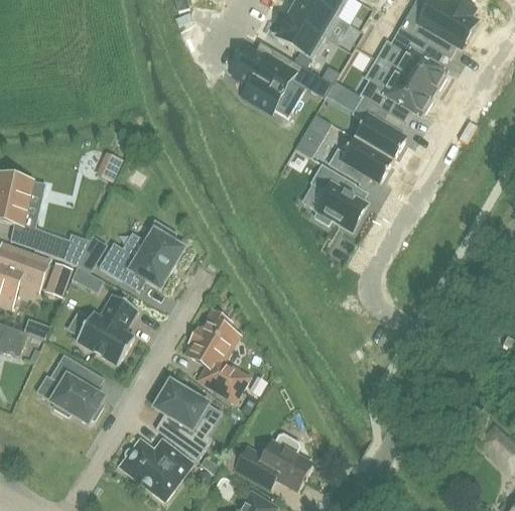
[(299,0),(289,16),(325,37),(337,16),(308,0),(299,0)]
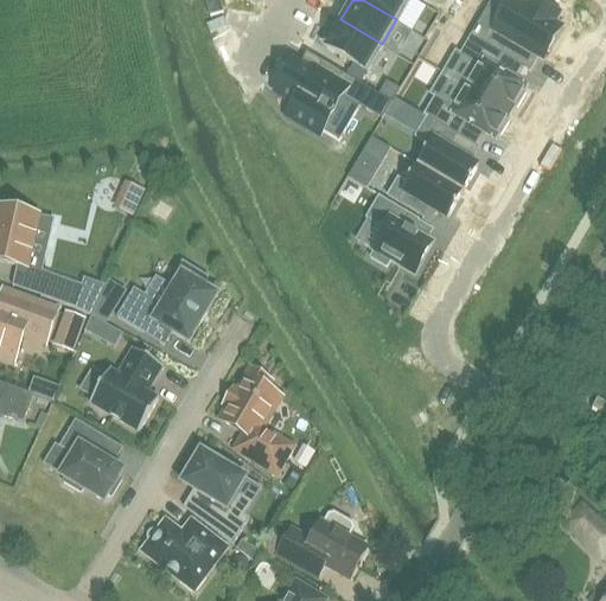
[(363,0),(396,19),(410,27),(426,4),(419,0),(363,0)]
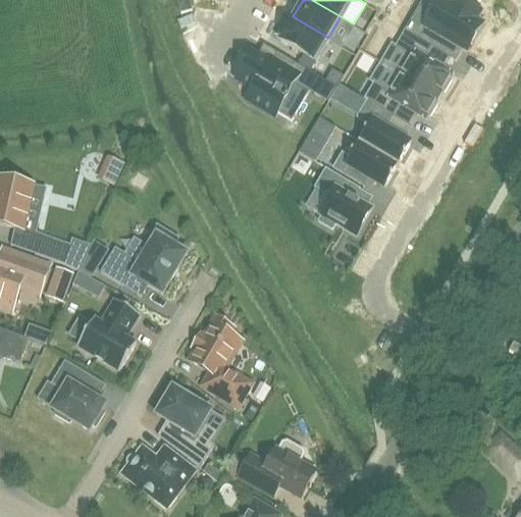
[(419,0),(403,28),(430,44),(438,31),(462,44),(466,46),(475,30),(480,21),(474,17),(479,9),(464,0),(419,0)]
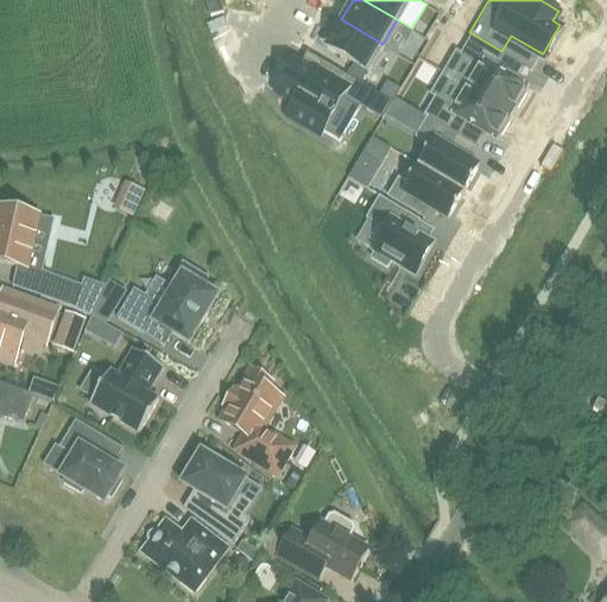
[(341,19),(326,45),(353,61),(367,69),(383,44),(341,19)]
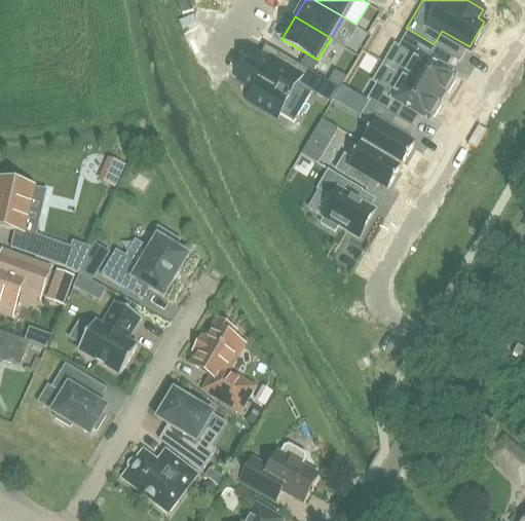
[(394,42),(382,61),(441,95),(444,88),(447,90),(454,78),(451,76),(454,73),(441,65),(427,57),(435,45),(435,44),(407,28),(398,44),(394,42)]
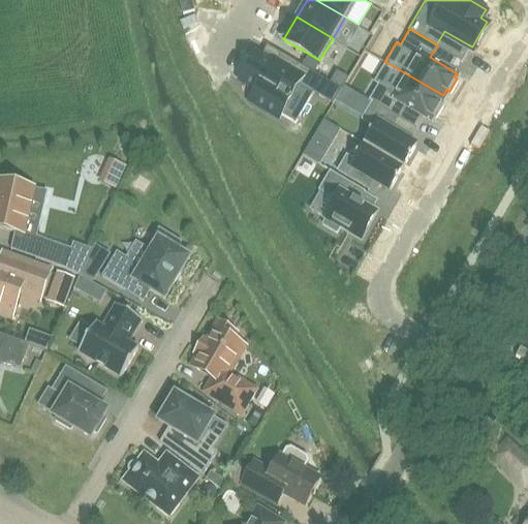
[(253,55),(240,78),(256,87),(250,98),(277,114),(279,111),(285,99),(287,100),(290,95),(288,94),(296,83),(311,92),(312,90),(332,101),(340,87),(313,70),(301,63),(278,50),(270,64),(259,58),(253,55)]
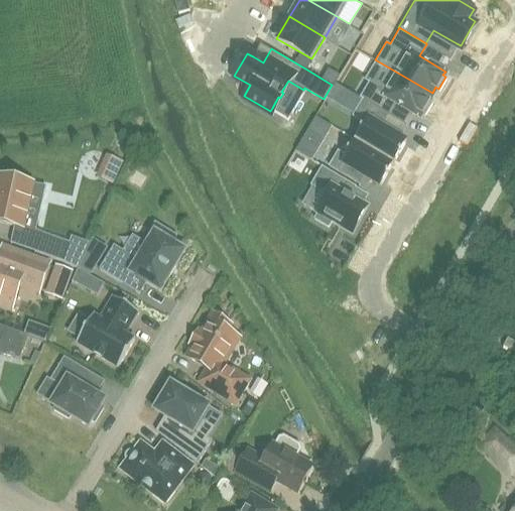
[(293,61),(305,69),(311,58),(299,51),(293,61)]
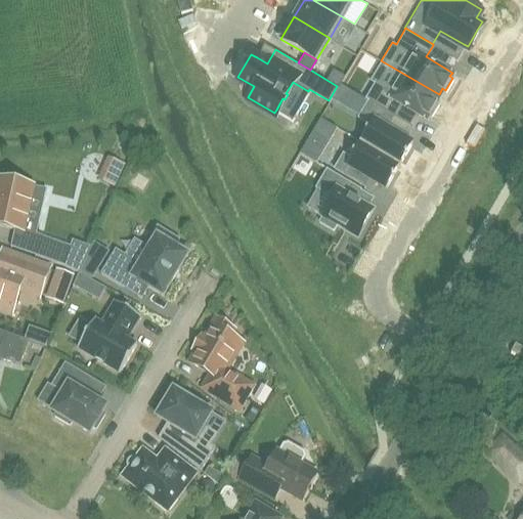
[(374,81),(364,96),(367,98),(393,114),(399,101),(413,110),(426,117),(428,113),(431,115),(438,102),(435,100),(439,94),(381,60),(371,78),(374,81)]
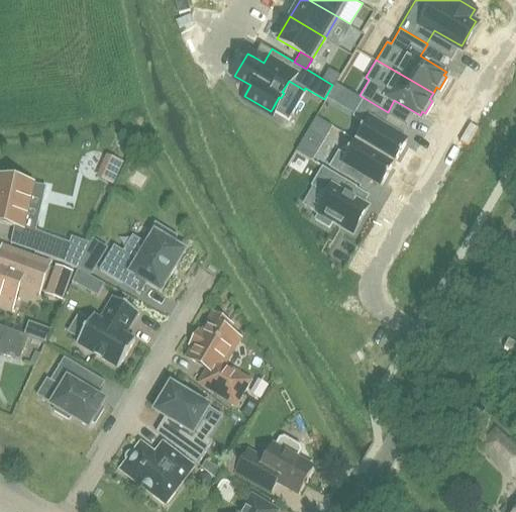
[(354,111),(352,114),(365,120),(354,137),(393,161),(406,138),(398,134),(381,123),(388,112),(363,97),(354,111)]
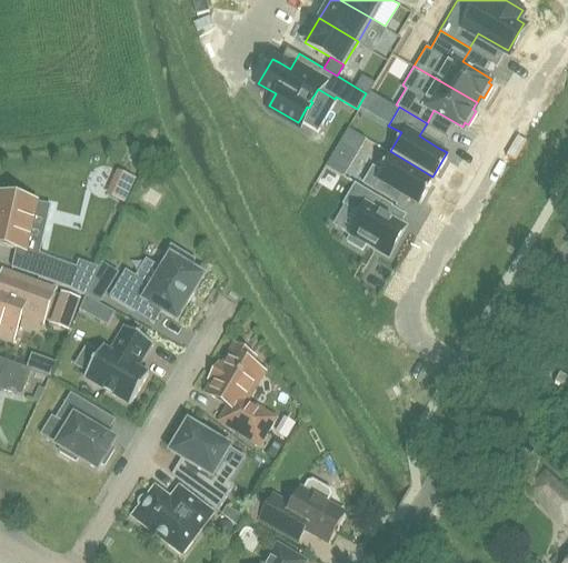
[(354,151),(337,142),(325,163),(341,173),(354,151)]
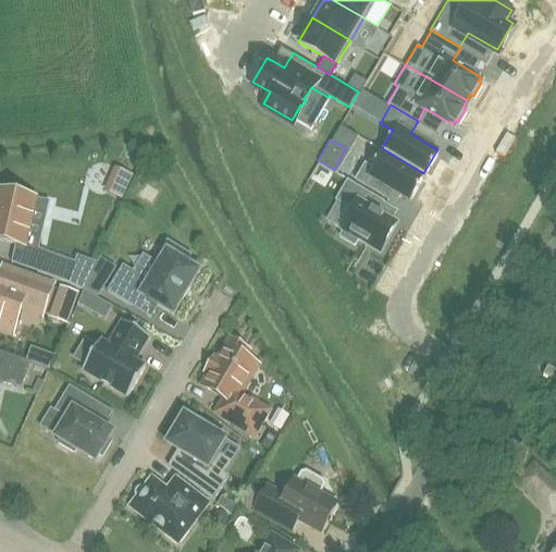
[(363,161),(355,176),(388,196),(393,187),(399,192),(409,197),(423,173),(382,148),(371,166),(363,161)]
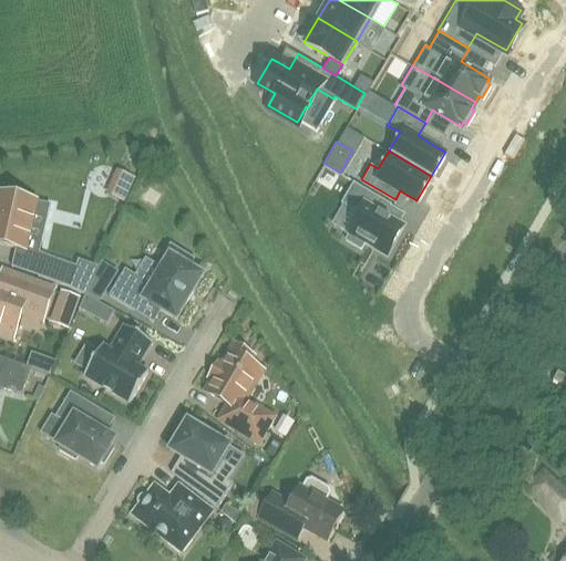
[(129,198),(137,173),(119,166),(110,191),(129,198)]
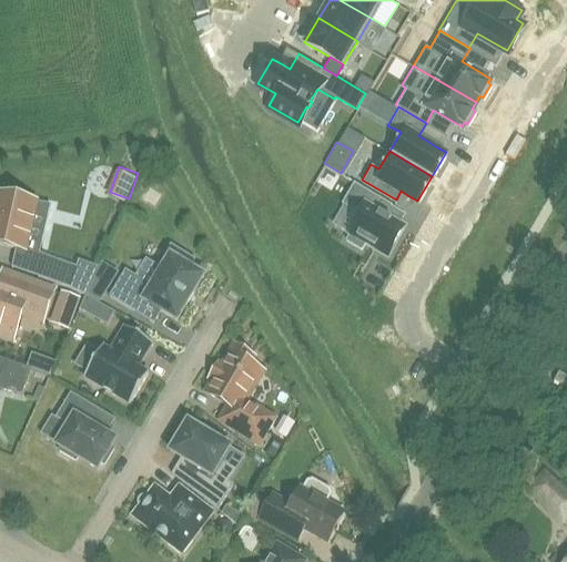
[(353,180),(341,201),(343,202),(357,212),(347,230),(350,232),(348,232),(345,237),(361,246),(364,241),(386,253),(403,225),(398,223),(384,214),(391,203),(353,180)]
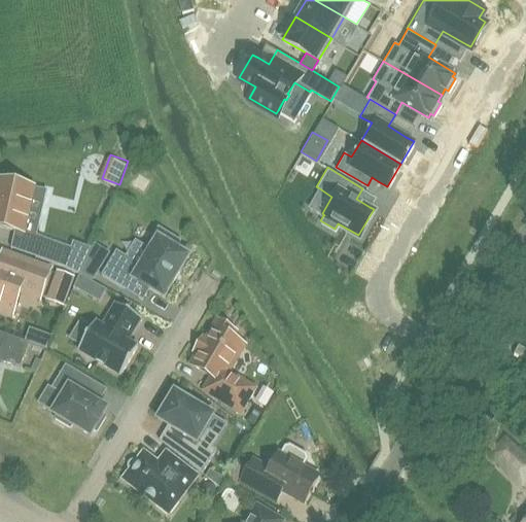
[(0,223),(22,229),(35,232),(38,220),(24,217),(31,183),(0,176),(0,223)]
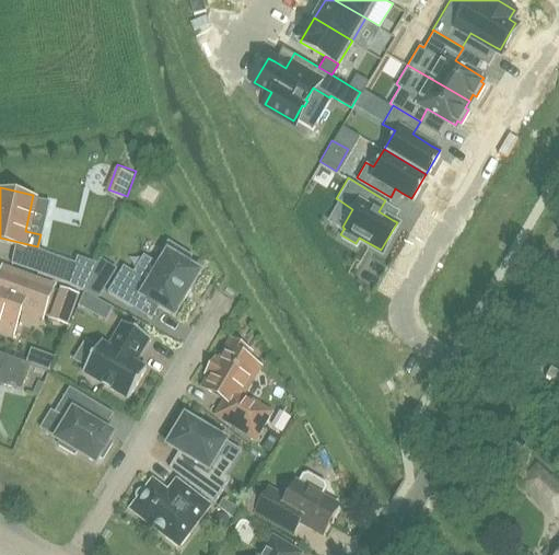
[(197,270),(198,268),(197,267),(196,267),(185,261),(190,252),(166,238),(153,258),(158,262),(148,278),(121,263),(120,264),(124,265),(117,276),(115,274),(106,289),(129,302),(137,290),(170,311),(172,312),(173,310),(182,296),(189,284),(188,284),(197,270)]
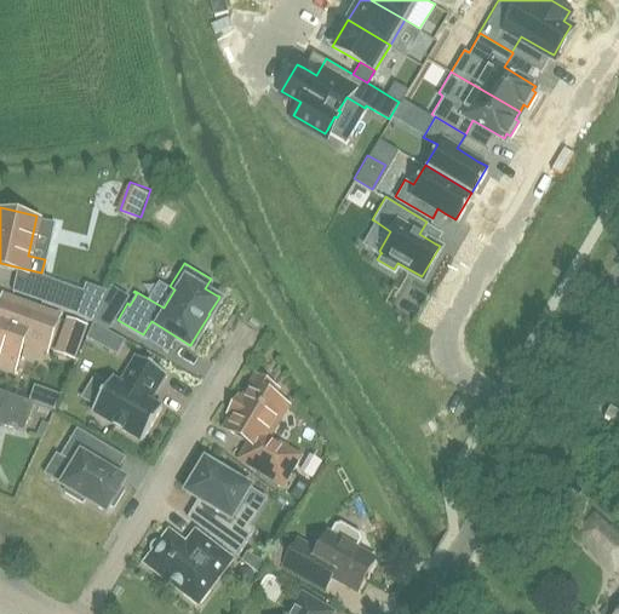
[(39,298),(74,310),(81,287),(47,275),(39,298)]
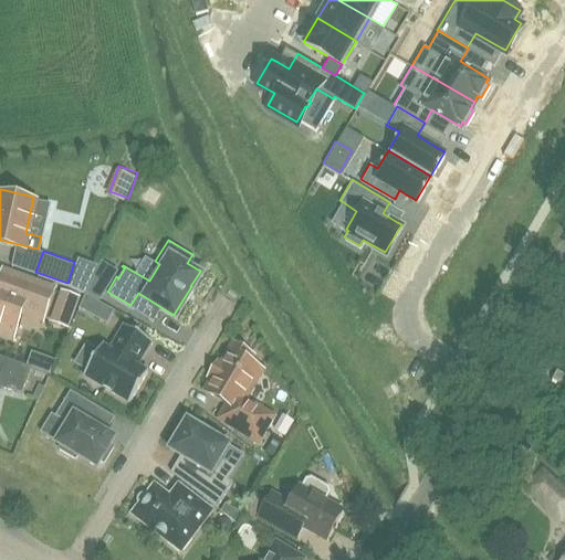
[(0,328),(11,333),(20,308),(40,316),(51,285),(1,267),(0,271),(0,328)]
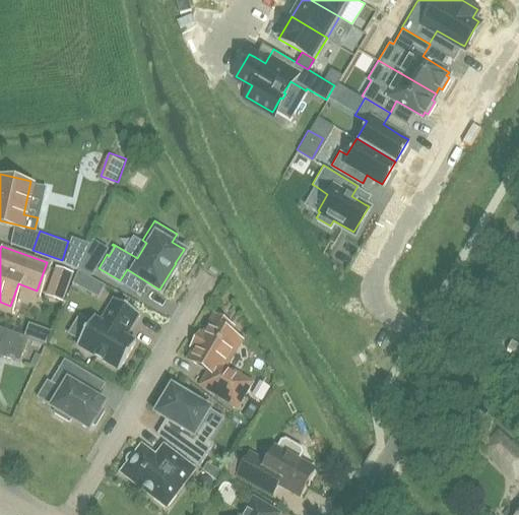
[(72,271),(56,265),(47,294),(62,299),(72,271)]
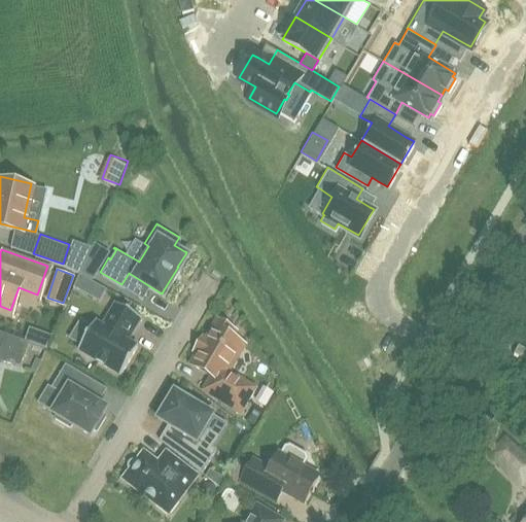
[(119,372),(136,344),(121,336),(126,327),(130,329),(139,314),(114,300),(100,322),(94,318),(76,347),(119,372)]
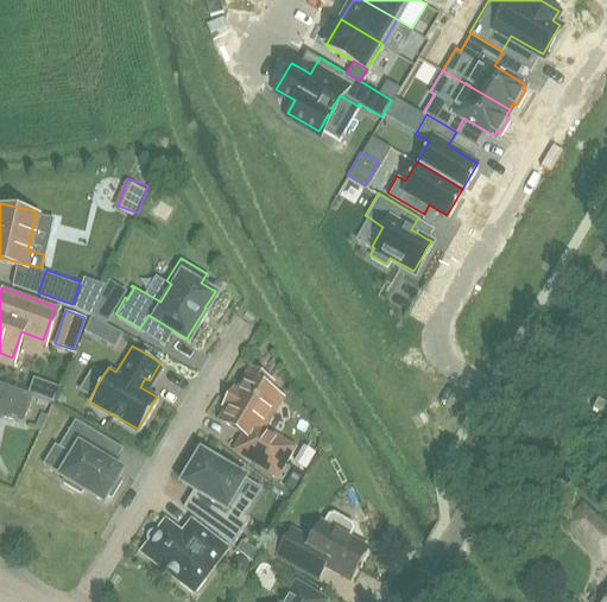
[(250,366),(219,416),(242,431),(233,445),(273,470),(290,444),(269,431),(269,432),(259,426),(279,394),(265,385),(270,378),(250,366)]
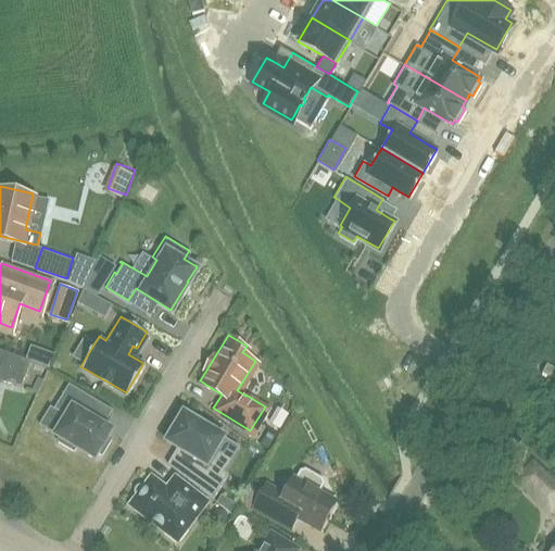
[(0,377),(20,383),(29,358),(0,347),(0,364),(2,365),(0,373),(0,377)]
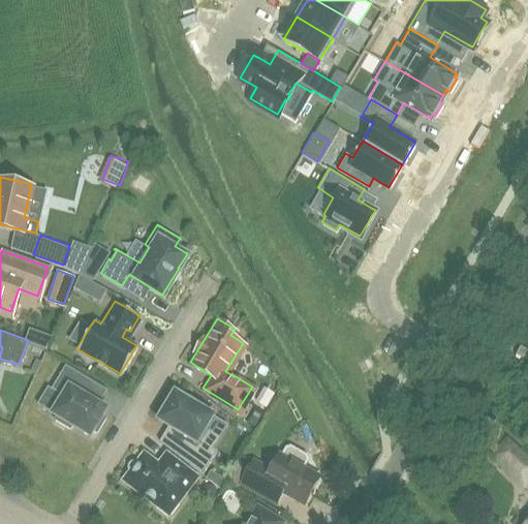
[(527,347),(519,343),(515,351),(525,358),(527,352),(527,347)]
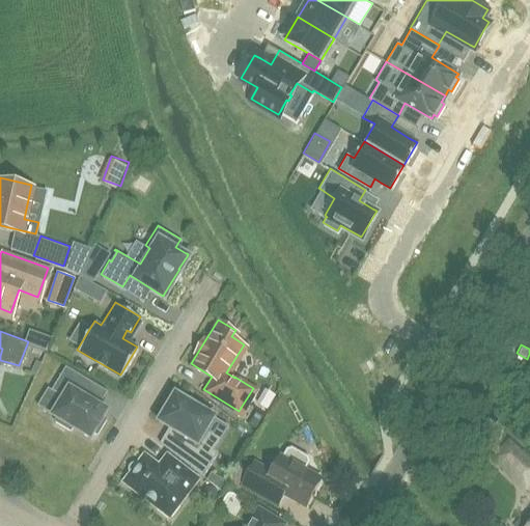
[(72,424),(89,435),(92,430),(96,432),(106,416),(103,414),(106,408),(80,392),(89,378),(65,363),(51,387),(63,394),(52,412),(56,414),(54,418),(70,427),(72,424)]
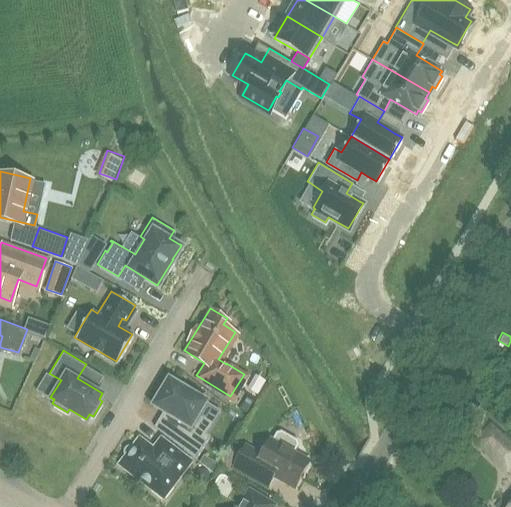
[(151,403),(160,408),(181,421),(173,433),(184,441),(181,446),(193,456),(207,434),(190,423),(205,399),(191,391),(193,388),(184,382),(182,385),(168,376),(165,380),(162,378),(157,387),(160,389),(151,403)]
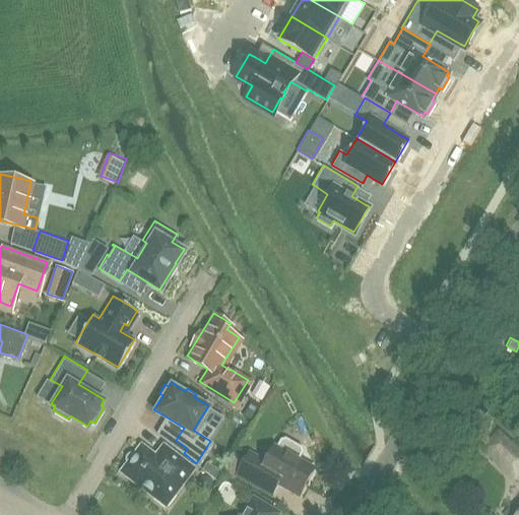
[(518,453),(494,431),(480,445),(510,472),(518,462),(518,453)]
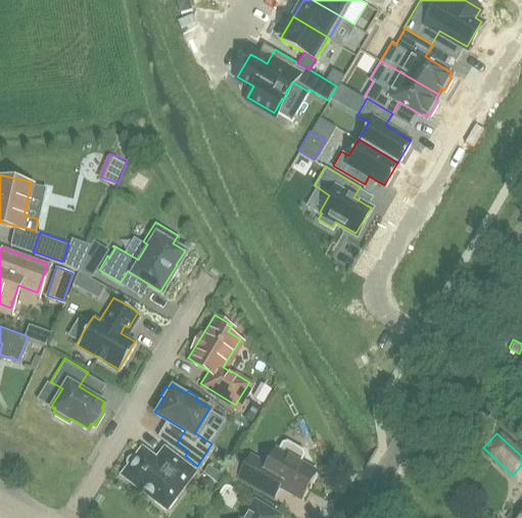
[(249,453),(236,475),(271,496),(278,483),(299,496),(315,469),(298,460),(302,452),(301,448),(286,438),(281,439),(277,448),(275,446),(266,462),(249,453)]
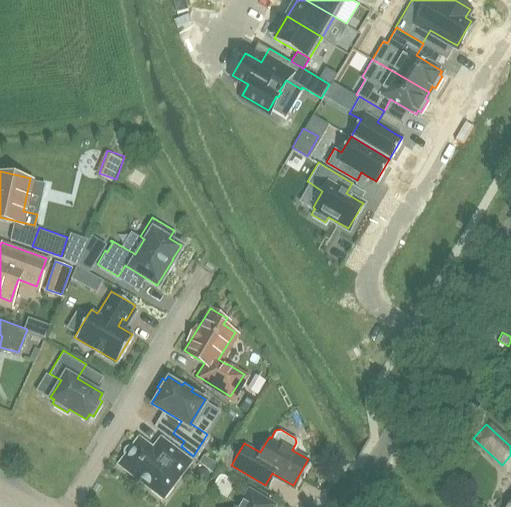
[(123,453),(117,461),(162,496),(191,458),(160,434),(151,445),(137,435),(130,444),(126,444),(123,444),(121,446),(122,449),(123,453)]
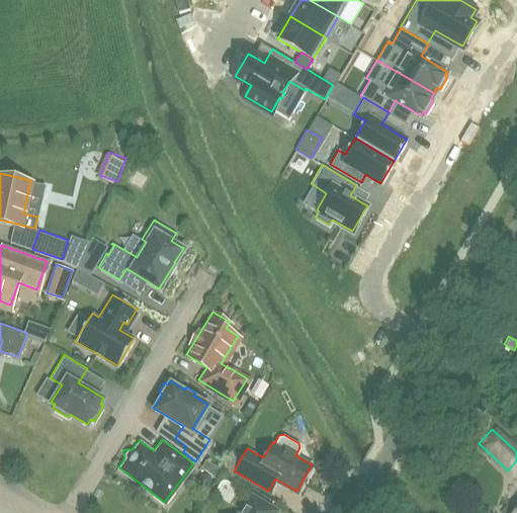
[(205,457),(200,464),(216,476),(222,466),(205,457)]
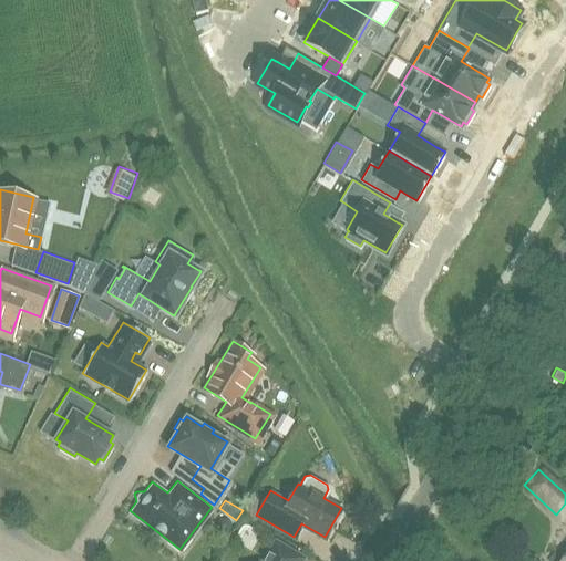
[(259,560),(258,560),(257,560),(299,560),(302,556),(274,539),(260,560),(259,560)]
